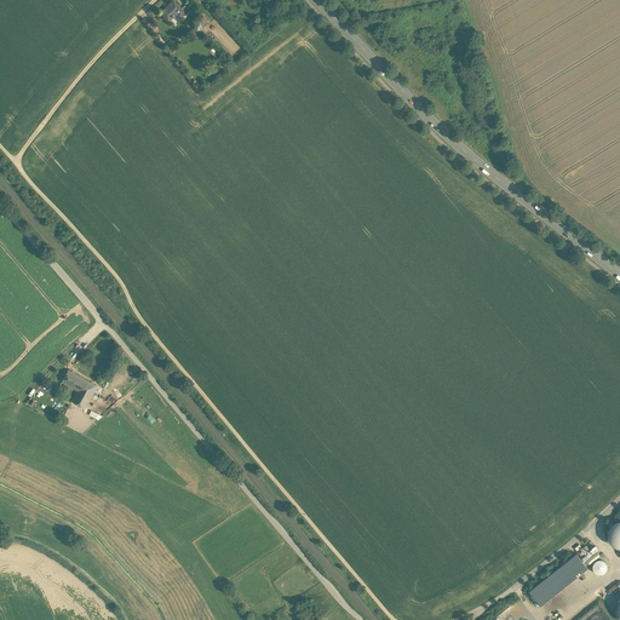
[(177,3),(162,16),(172,26),(179,18),(183,22),(190,16),(177,3)]
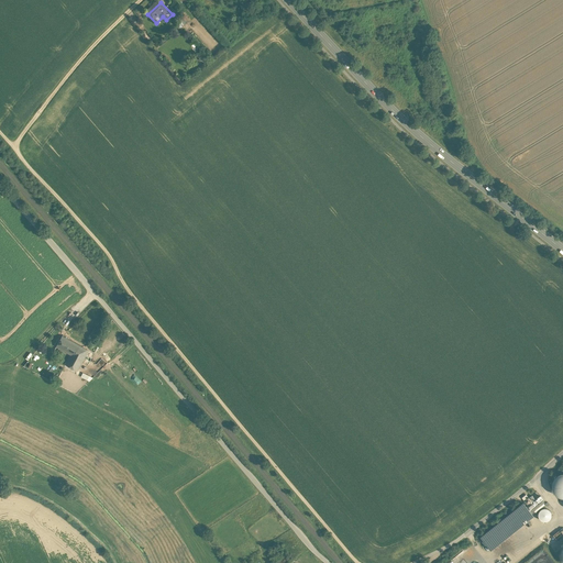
[(105,348),(114,333),(110,330),(100,344),(105,348)]
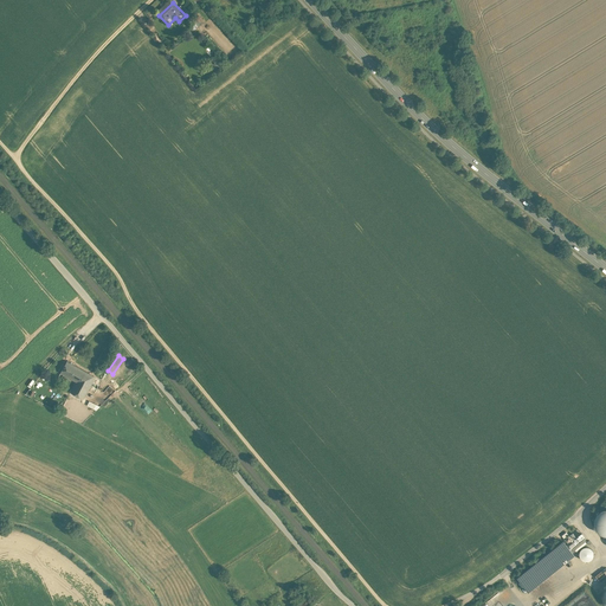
[(97,378),(69,362),(62,373),(82,384),(76,394),(85,400),(97,378)]
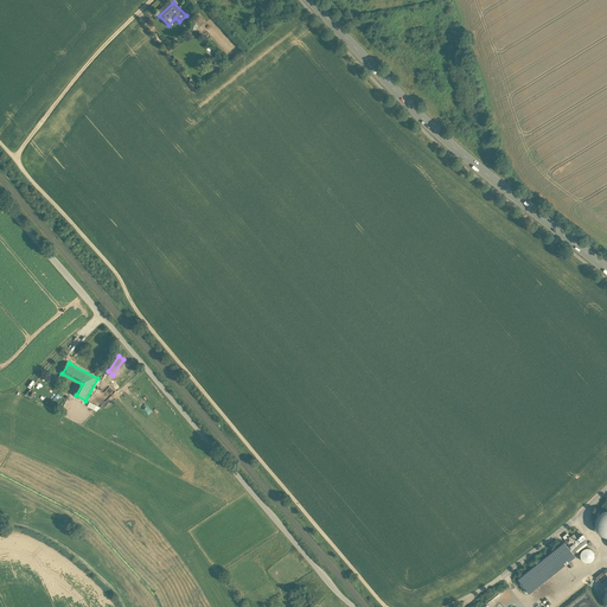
[(97,410),(100,406),(90,401),(88,406),(97,410)]
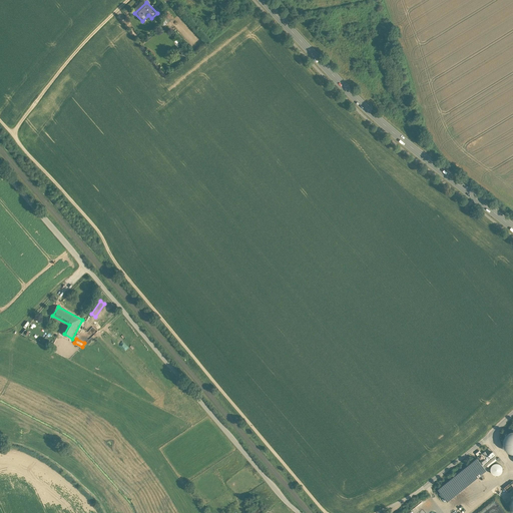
[(509,452),(512,453),(512,452),(512,430),(511,430),(508,432),(505,433),(503,436),(502,439),(502,442),(503,446),(504,448),(507,451),(509,452)]
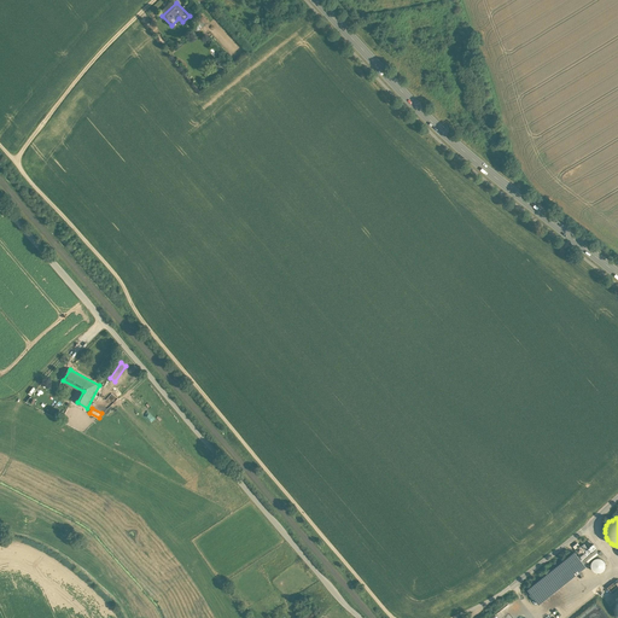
[(575,552),(565,559),(576,573),(586,565),(575,552)]
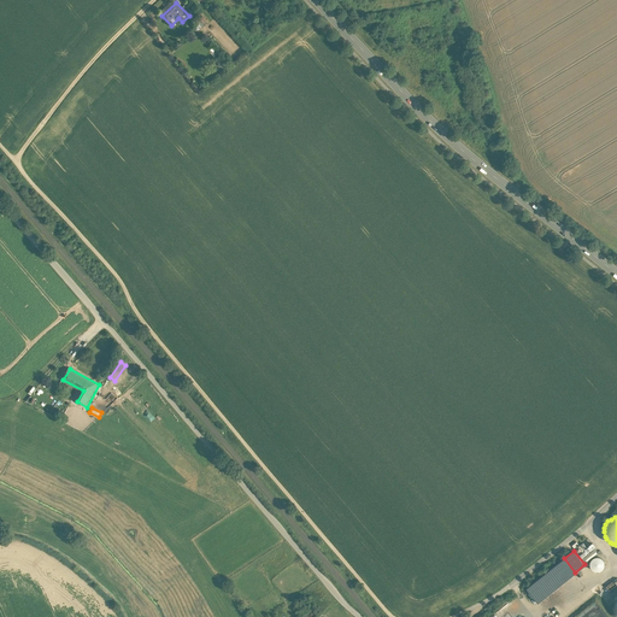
[(593,569),(595,570),(599,570),(601,569),(603,566),(604,564),(604,562),(603,559),(600,557),(598,557),(595,557),(593,558),(591,559),(589,563),(589,565),(591,568),(593,569)]
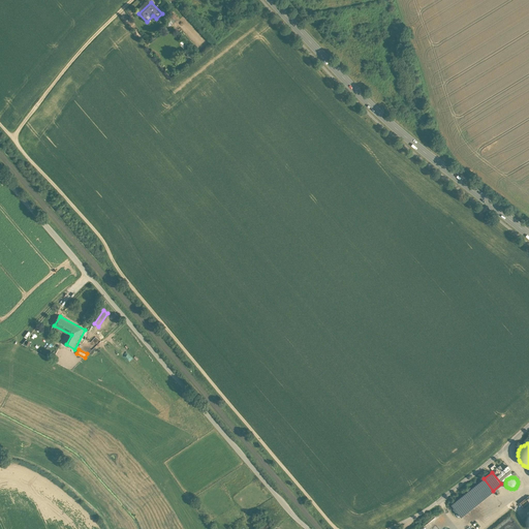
[(450,504),(461,517),(493,491),(484,478),(450,504)]
